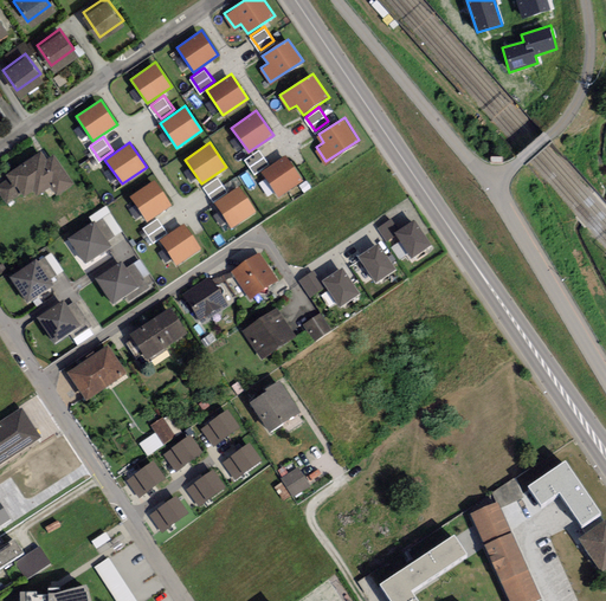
[(269,161),(259,148),(245,157),(256,172),(269,161)]
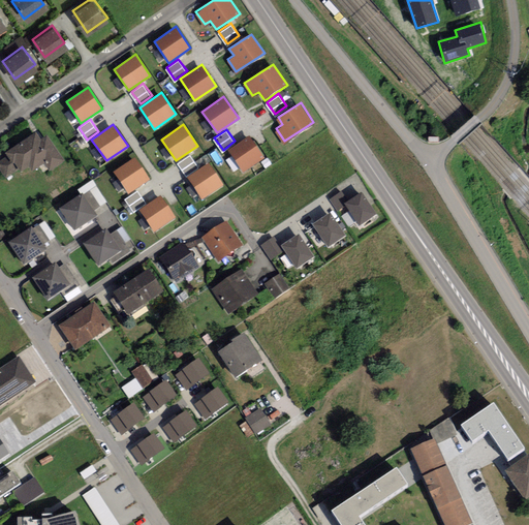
[(7,154),(0,158),(0,164),(5,174),(18,165),(21,171),(40,157),(45,166),(58,159),(44,137),(38,142),(33,132),(5,151),(7,154)]
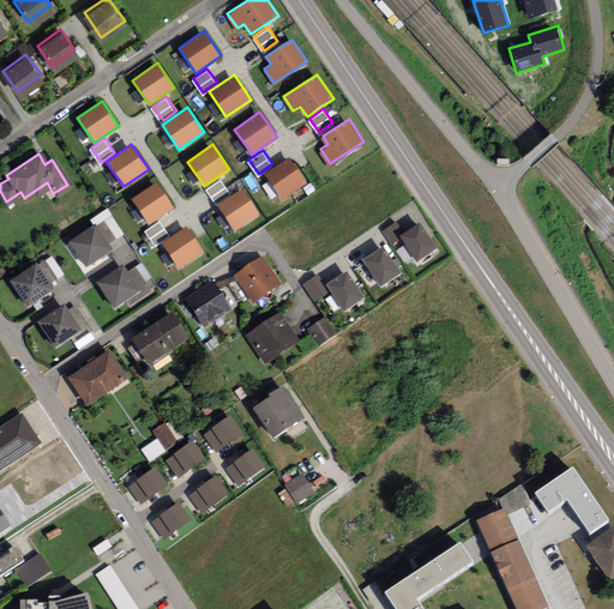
[(290,156),(265,174),(282,199),(307,181),(290,156)]
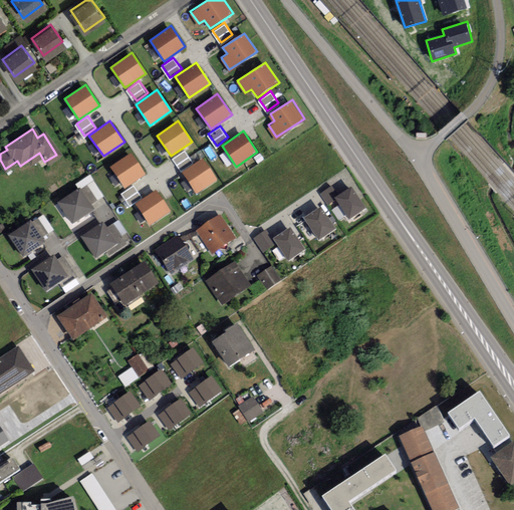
[(193,161),(185,150),(173,158),(182,169),(193,161)]
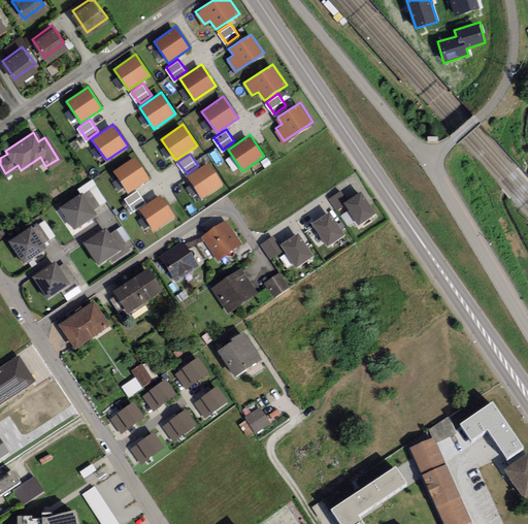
[(134,156),(112,171),(128,192),(150,177),(134,156)]
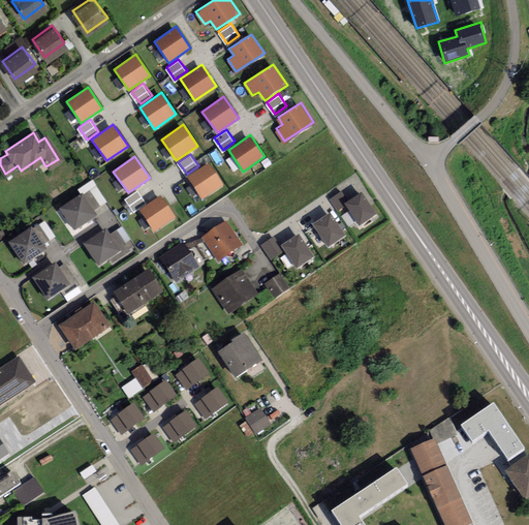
[(209,162),(187,177),(201,198),(223,184),(209,162)]
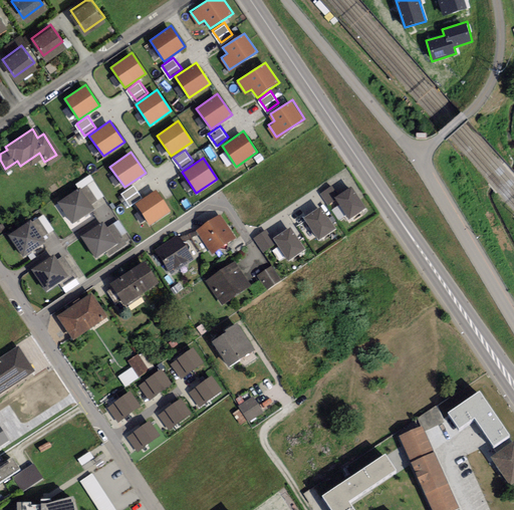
[(143,196),(134,184),(122,192),(131,204),(143,196)]
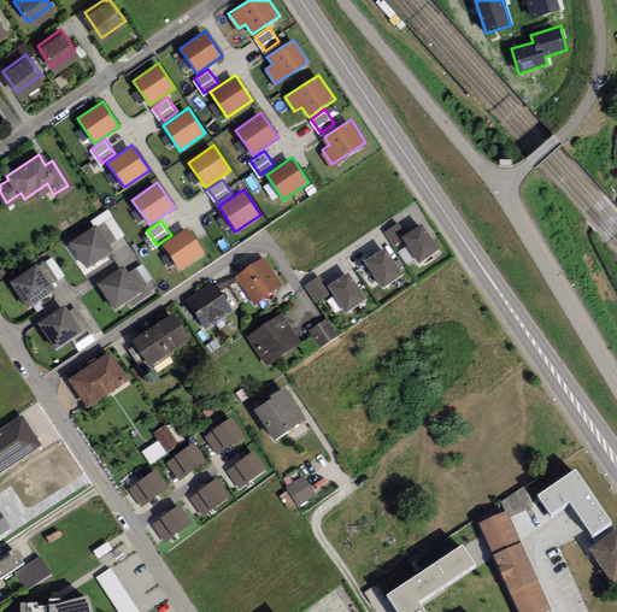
[(406,234),(398,221),(385,230),(393,243),(401,237),(406,234)]
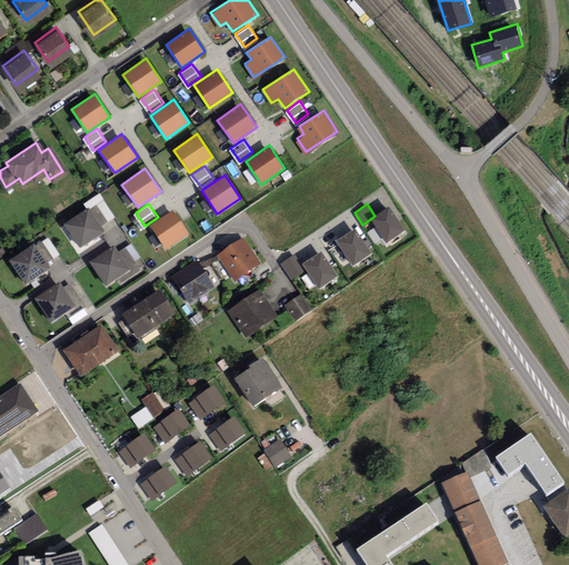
[(405,231),(389,207),(375,216),(370,219),(387,244),(405,231)]
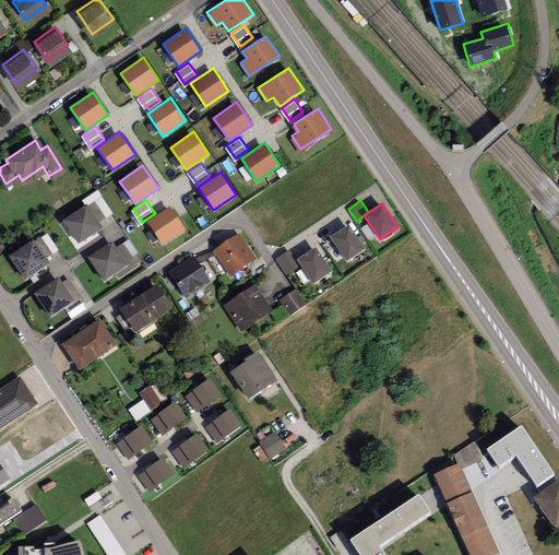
[(61,220),(75,240),(98,226),(84,204),(61,220)]
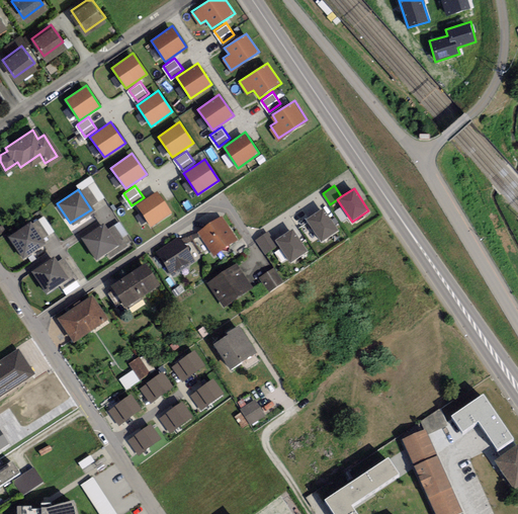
[(157,190),(136,204),(151,226),(172,211),(157,190)]
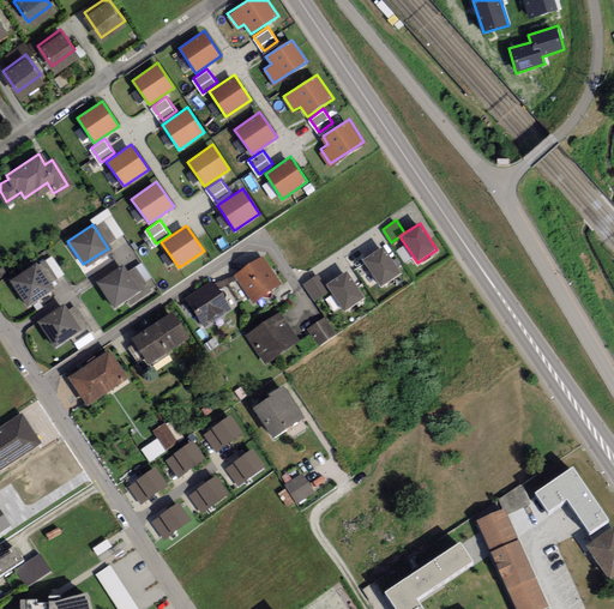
[(402,271),(385,245),(365,258),(383,284),(402,271)]
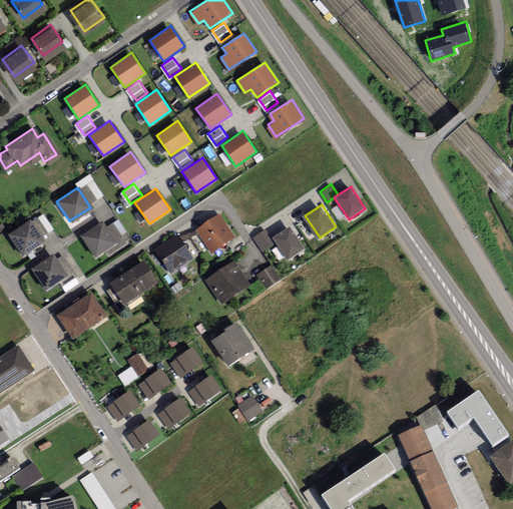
[(45,212),(37,217),(47,232),(55,227),(45,212)]
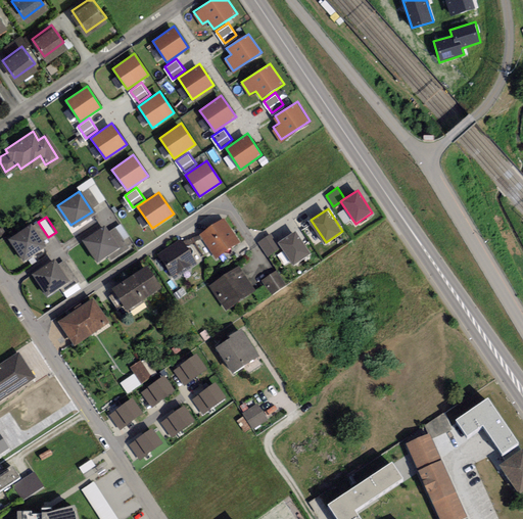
[(221,220),(199,234),(215,257),(237,242),(221,220)]
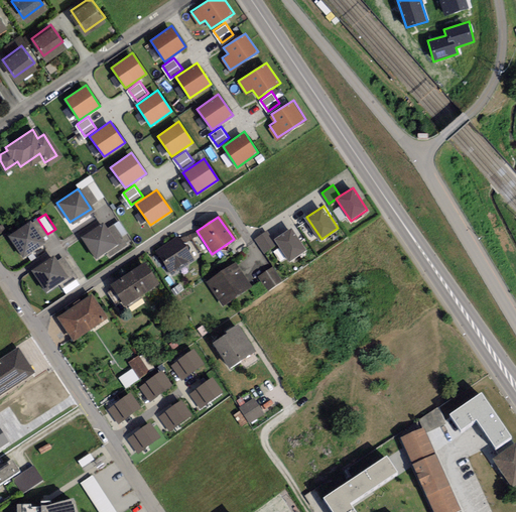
[(7,237),(20,256),(41,243),(28,224),(7,237)]
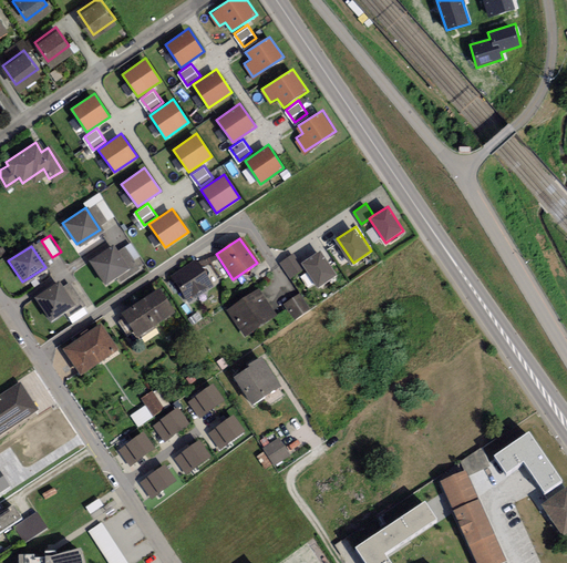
[(89,263),(103,284),(125,268),(112,247),(89,263)]
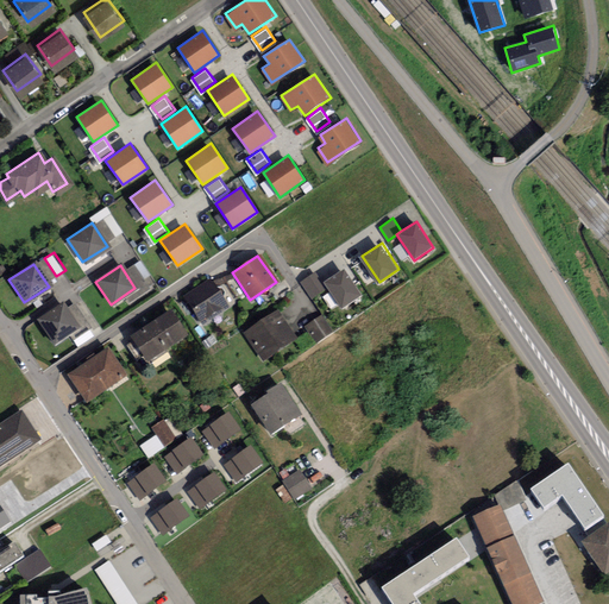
[(362,294),(344,268),(324,282),(326,285),(341,308),(362,294)]
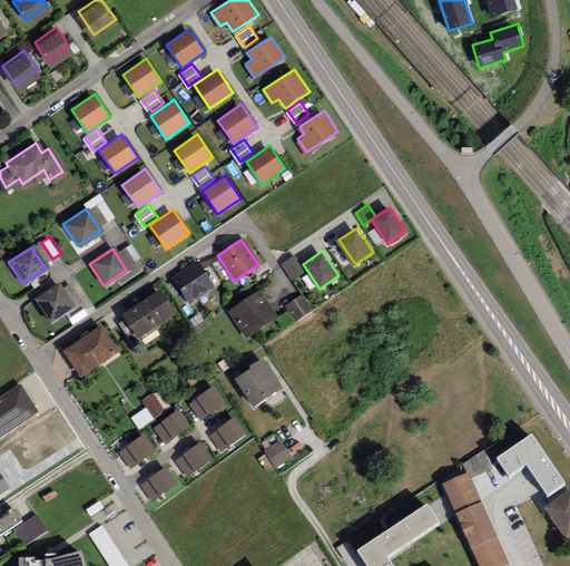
[(303,264),(295,253),(282,262),(292,276),(305,267),(303,264)]
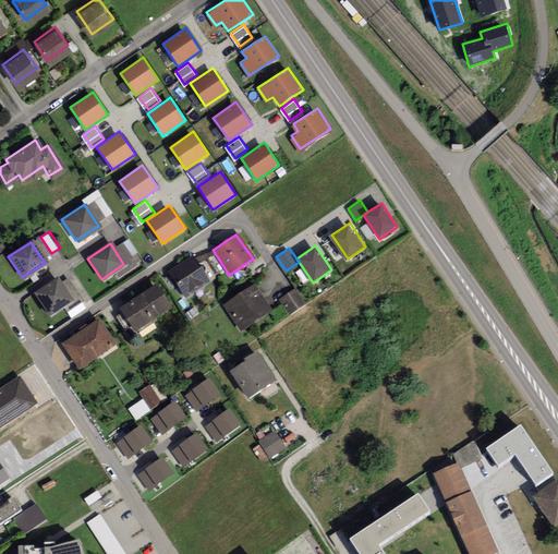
[(167,274),(181,296),(206,280),(192,259),(167,274)]
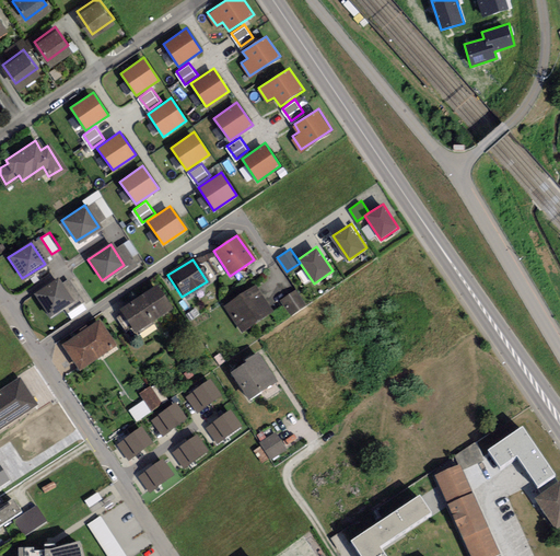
[(34,296),(48,316),(70,301),(56,280),(34,296)]
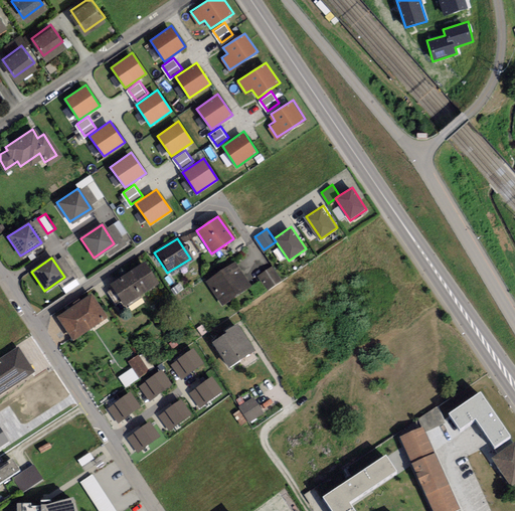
[(108,285),(121,306),(156,284),(143,263),(108,285)]
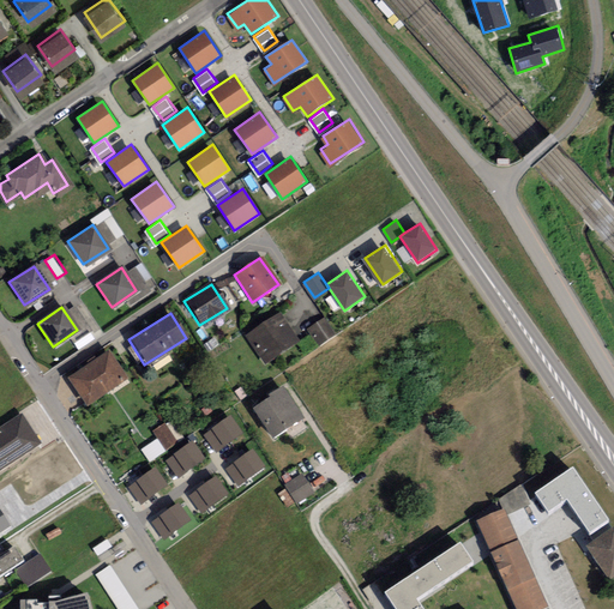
[(278,315),(248,335),(266,360),(295,341),(278,315)]
